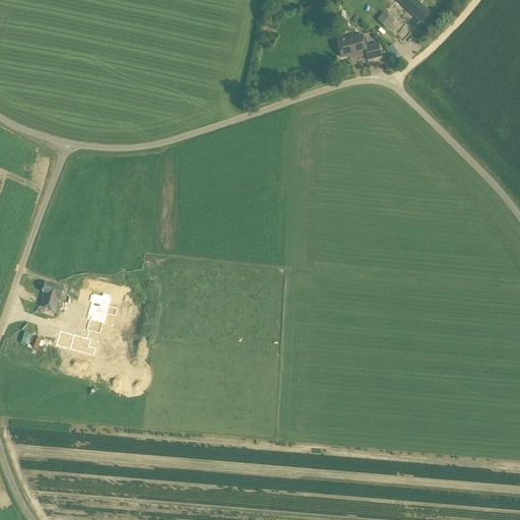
[(431,13),(420,4),(411,14),(420,23),(431,13)]
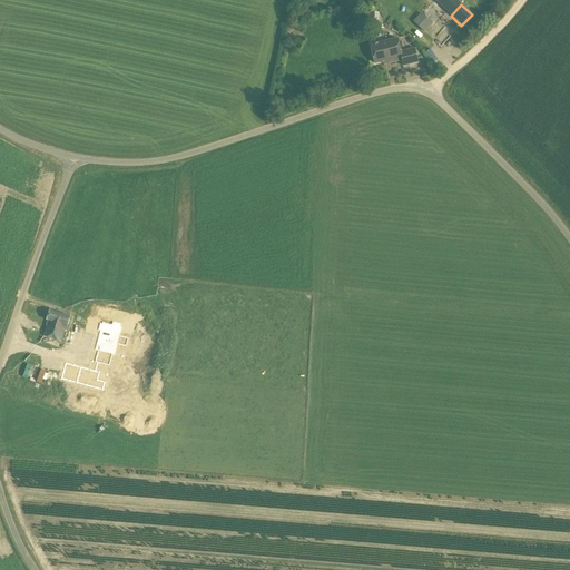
[(379,30),(379,13),(370,13),(370,15),(365,15),(365,29),(371,29),(371,30),(379,30)]
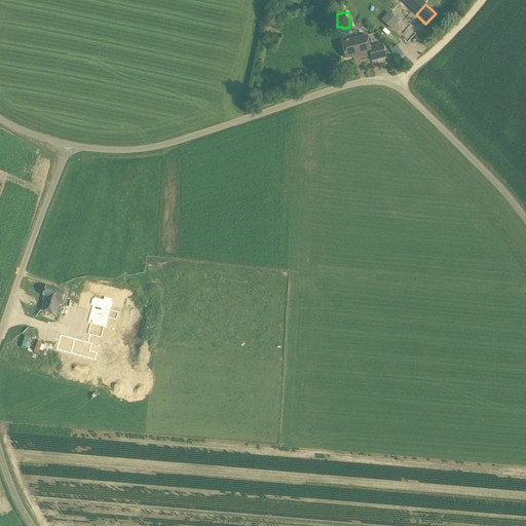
[(388,26),(392,21),(386,14),(381,21),(388,26)]
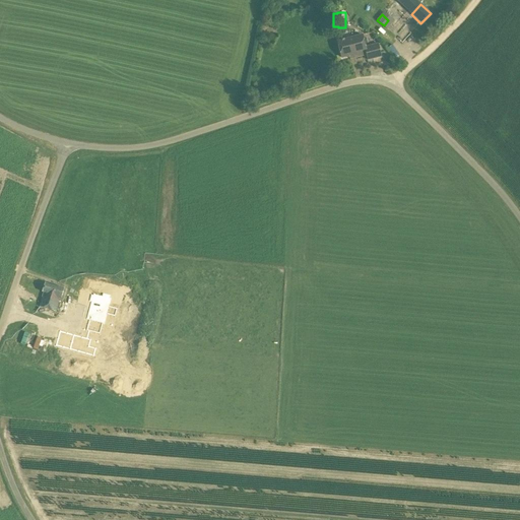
[(366,48),(363,36),(338,42),(342,59),(354,55),(355,58),(367,55),(369,61),(382,57),(378,44),(366,48)]
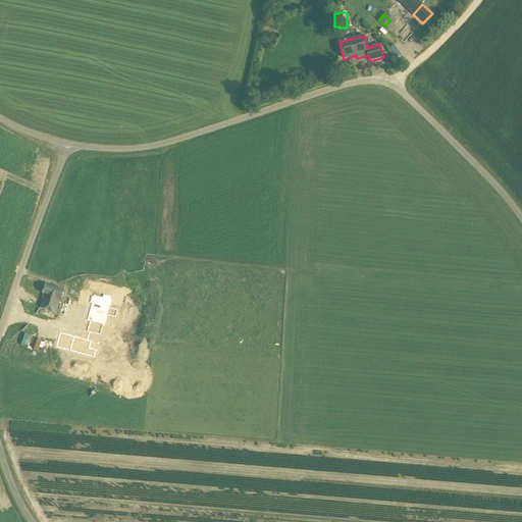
[(62,299),(64,290),(46,284),(43,294),(45,294),(41,308),(57,313),(61,299),(62,299)]
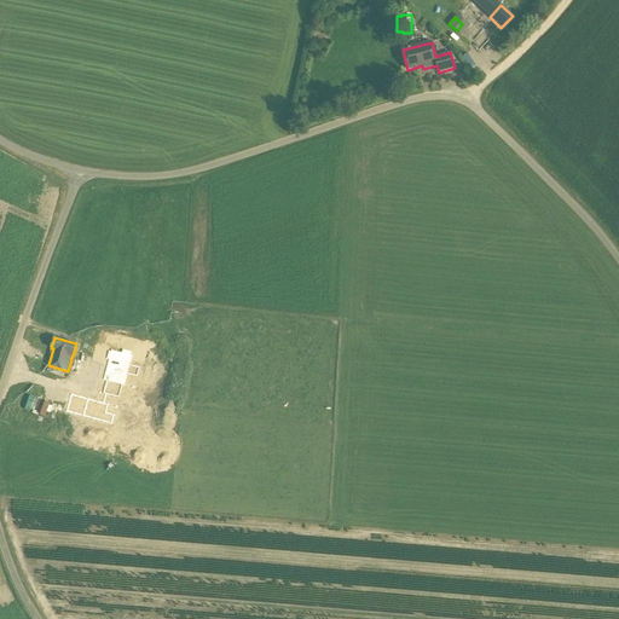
[(106,381),(103,393),(119,398),(122,386),(123,386),(127,375),(137,377),(139,368),(129,365),(132,356),(131,356),(132,352),(122,350),(121,353),(111,350),(110,352),(109,352),(106,359),(109,359),(103,380),(106,381)]
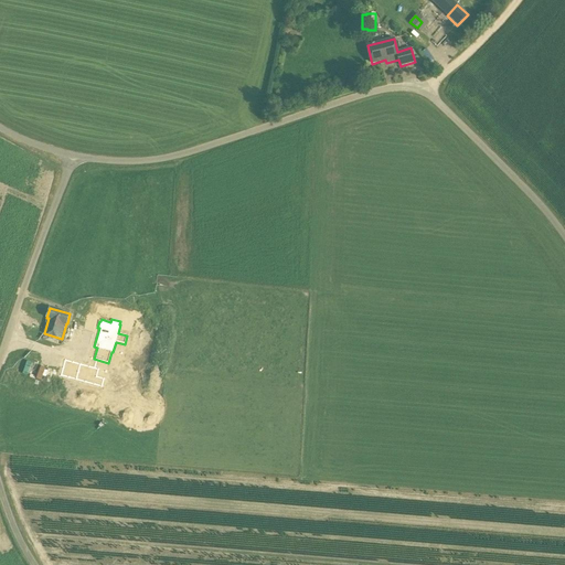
[(48,382),(50,370),(24,365),(22,377),(48,382)]
